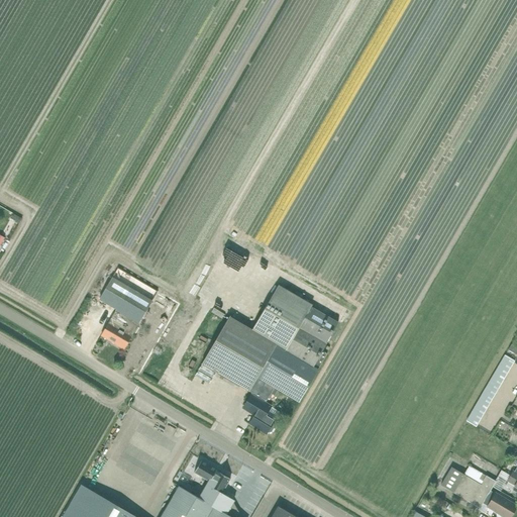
[(13,213),(10,218),(19,223),(22,218),(13,213)]
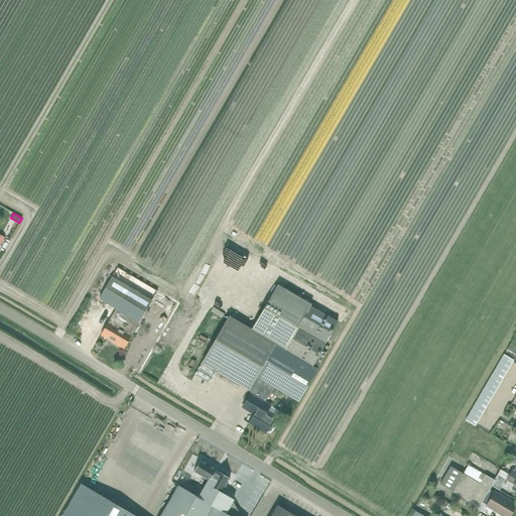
[(258,250),(267,257),(272,252),(263,245),(258,250)]
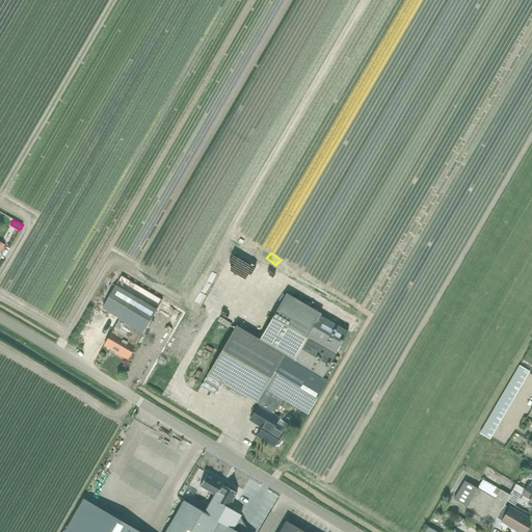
[(128,360),(157,309),(115,285),(102,309),(120,319),(104,345),(121,354),(121,355),(128,360)]
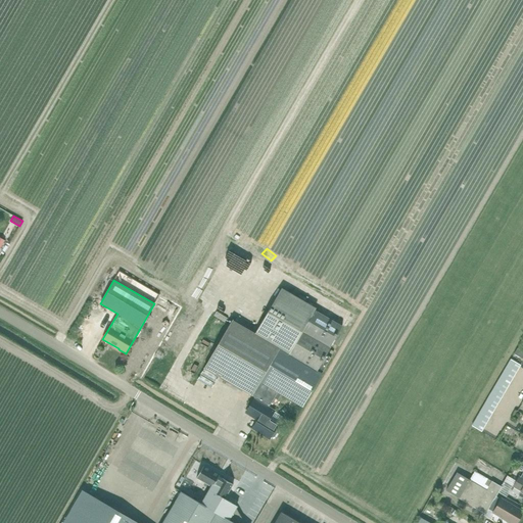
[(325,354),(341,326),(280,291),(255,334),(232,321),(204,368),(269,406),(273,398),(277,391),(287,397),(302,406),(321,373),(323,373),(331,358),(325,354)]
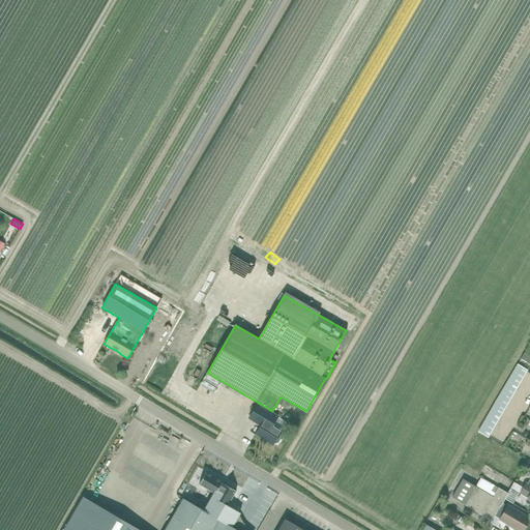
[(192,349),(196,337),(181,332),(177,344),(192,349)]
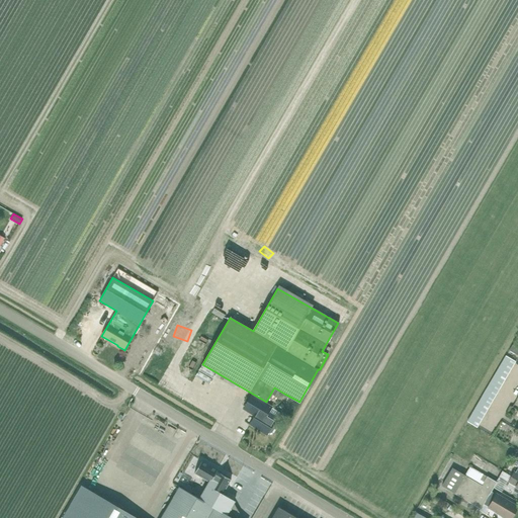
[(517,355),(517,348),(512,345),(509,350),(517,355)]
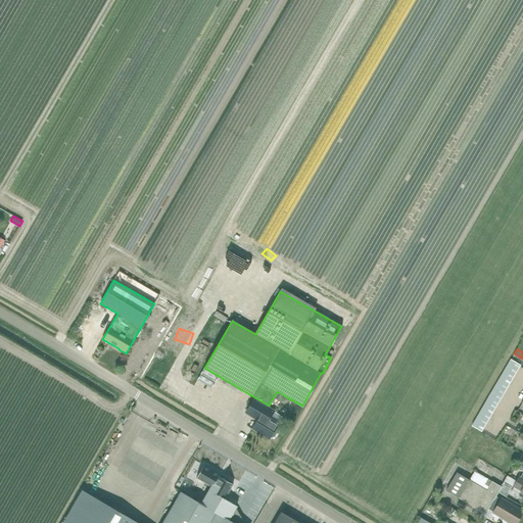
[(508,365),(518,370),(521,365),(511,360),(508,365)]
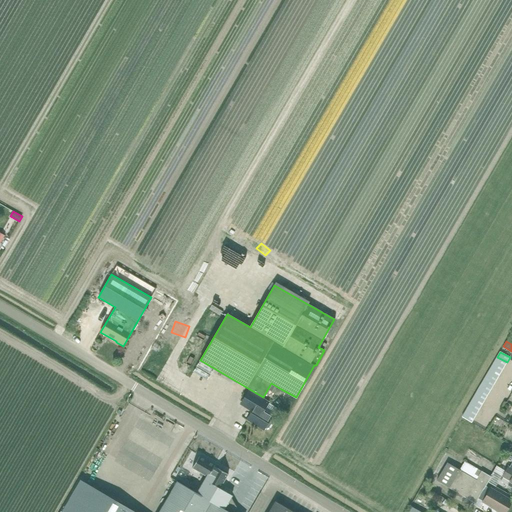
[(504,367),(507,362),(497,357),(494,362),(504,367)]
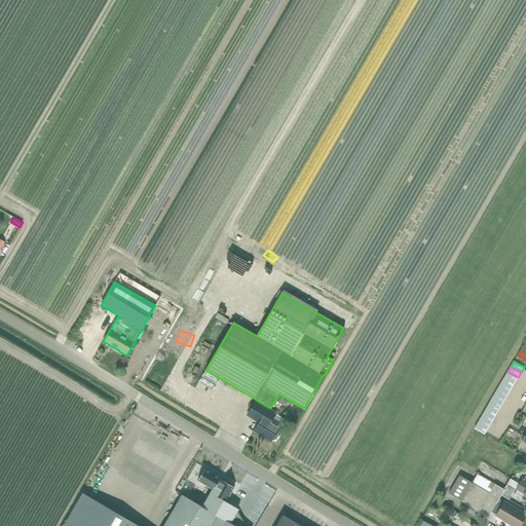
[(515,382),(518,377),(508,372),(504,377),(515,382)]
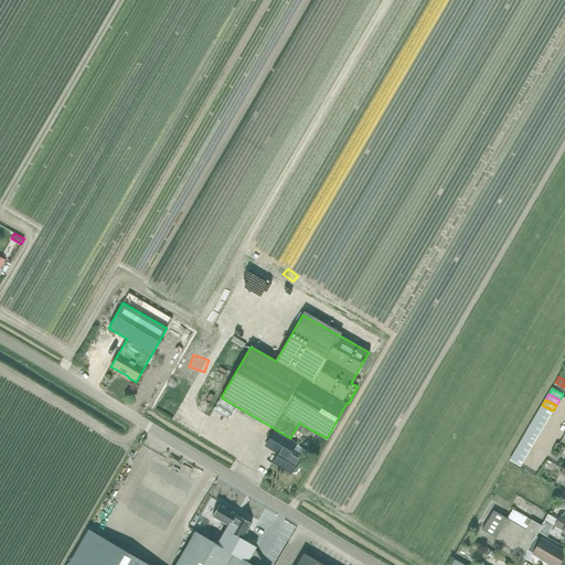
[(550,416),(553,411),(542,405),(539,411),(550,416)]
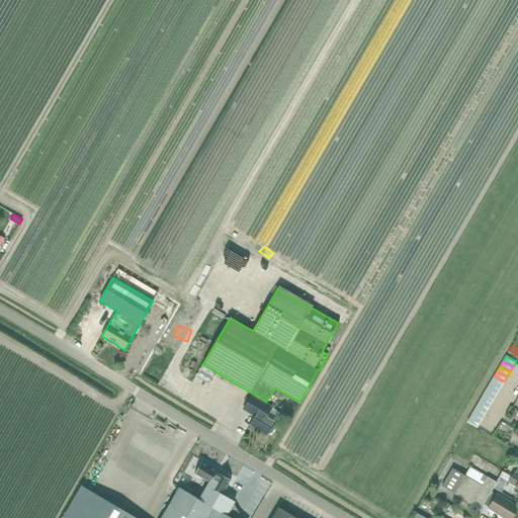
[(501,386),(504,381),(494,376),(491,381),(501,386)]
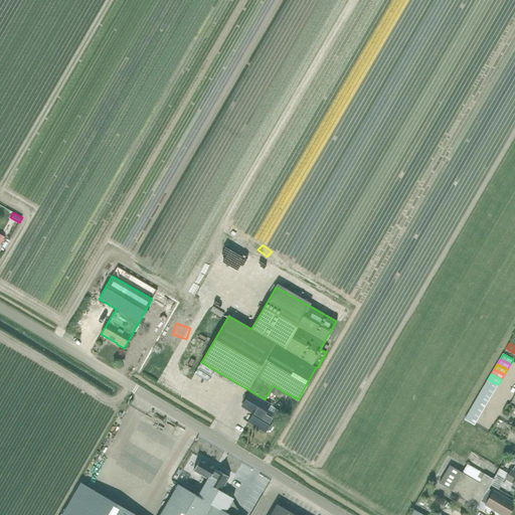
[(495,389),(498,384),(488,379),(485,384),(495,389)]
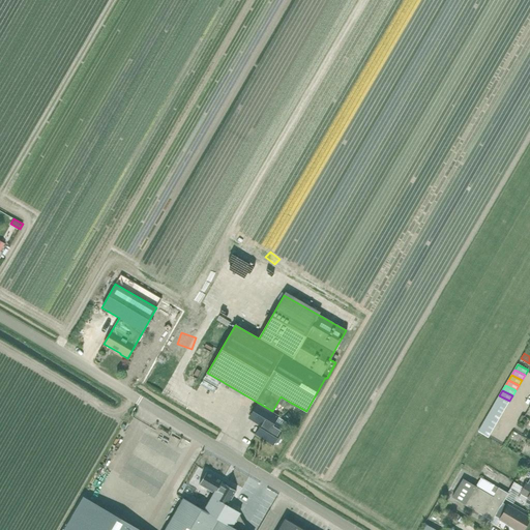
[(506,406),(509,401),(499,395),(496,401),(506,406)]
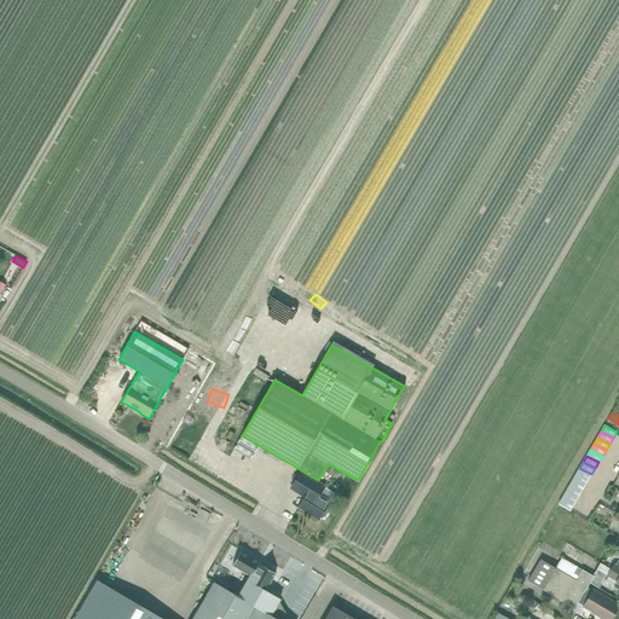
[(335,479),(340,470),(328,463),(323,472),(335,479)]
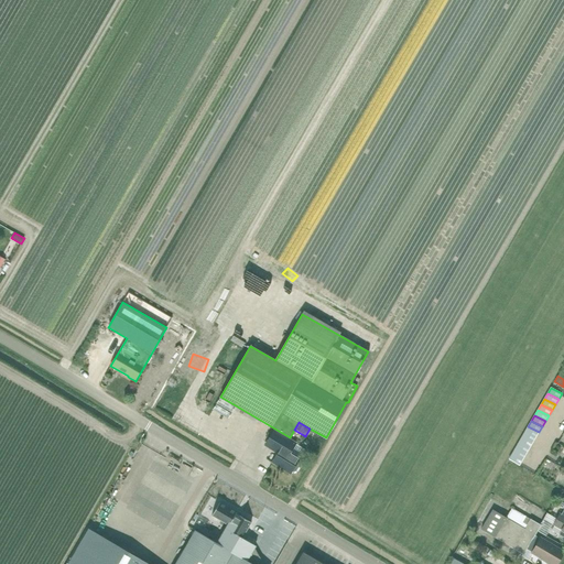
[(535,438),(539,432),(528,426),(524,432),(535,438)]
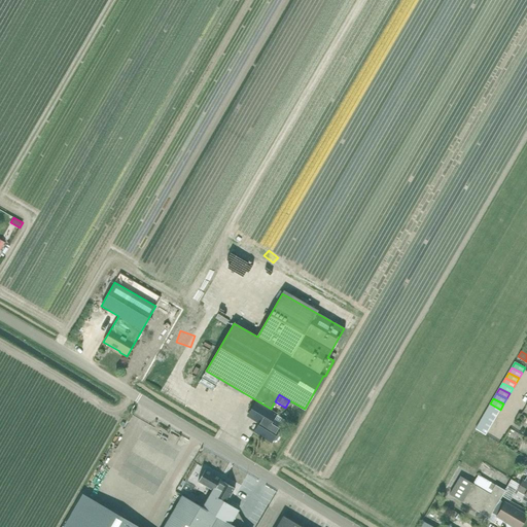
[(256,402),(249,414),(261,421),(255,431),(273,442),(274,440),(275,440),(278,440),(280,436),(279,433),(278,432),(280,428),(284,421),(276,416),(276,414),(270,411),(256,402)]
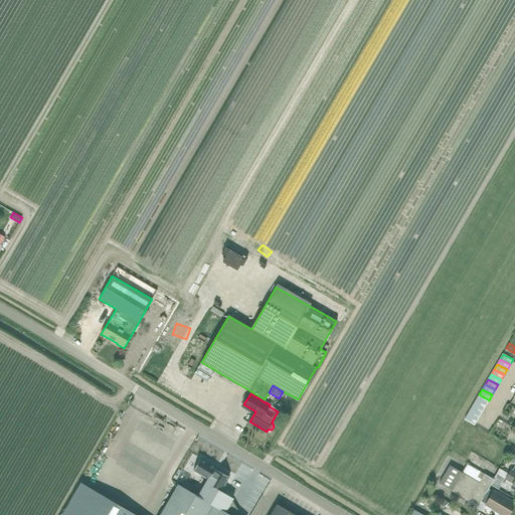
[(486,405),(489,400),(479,394),(476,399),(486,405)]
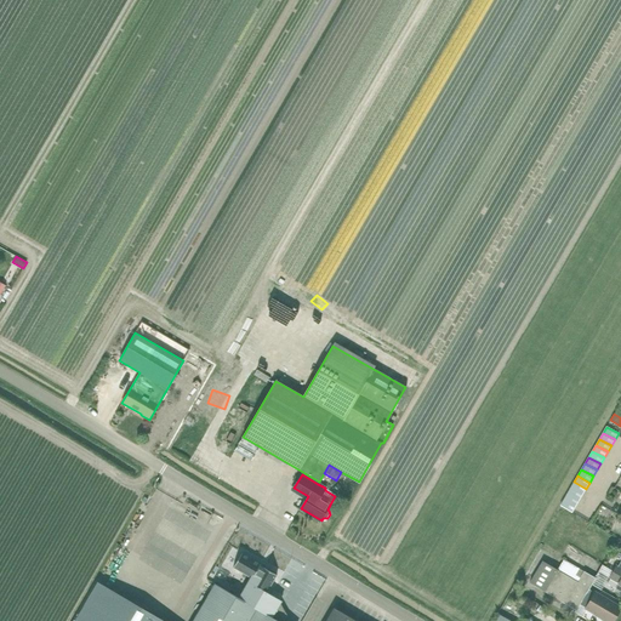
[(582,495),(586,489),(574,482),(571,488),(582,495)]
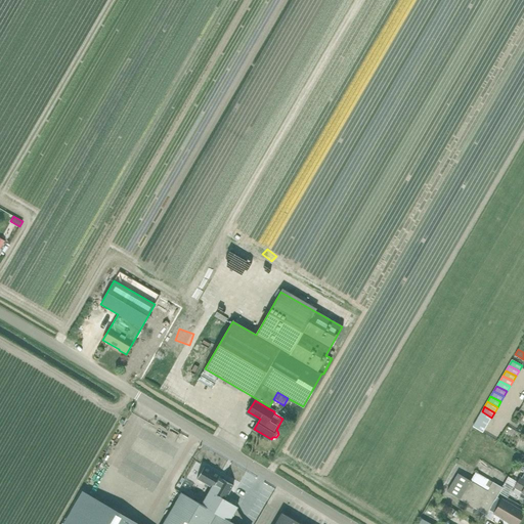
[(488,423),(491,418),(482,411),(479,417),(488,423)]
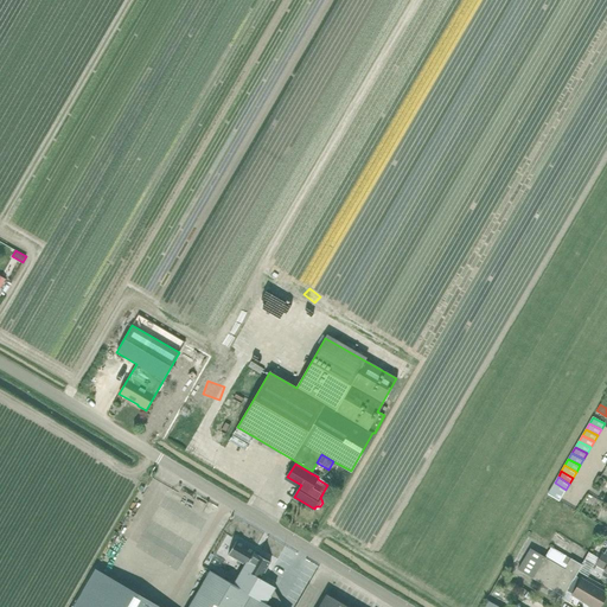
[(562,496),(566,490),(555,483),(551,489),(562,496)]
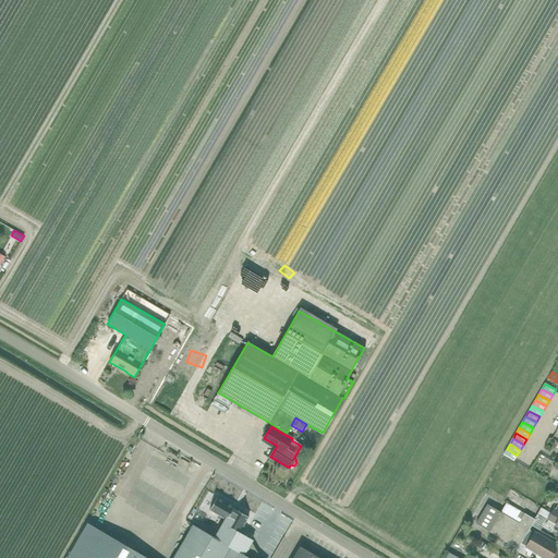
[(513,461),(517,456),(507,449),(504,455),(513,461)]
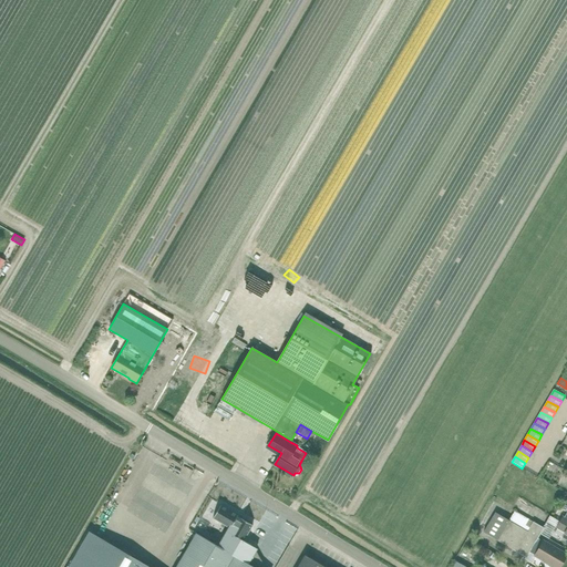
[(566,500),(566,501),(563,508),(566,511),(566,513),(565,517),(563,515),(555,528),(565,533),(563,537),(566,539),(566,500)]
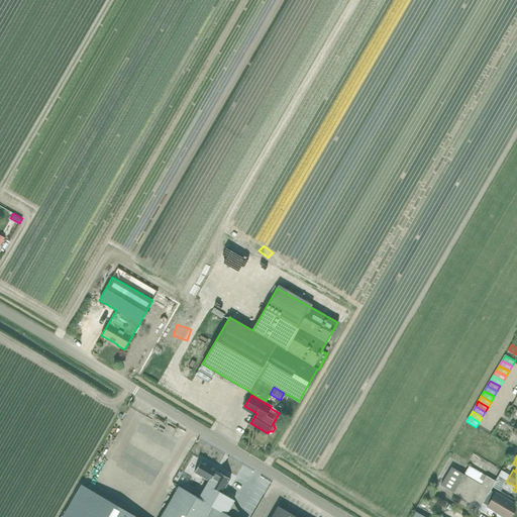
[(202,459),(194,472),(208,481),(206,485),(221,494),(222,492),(230,477),(210,464),(202,459)]
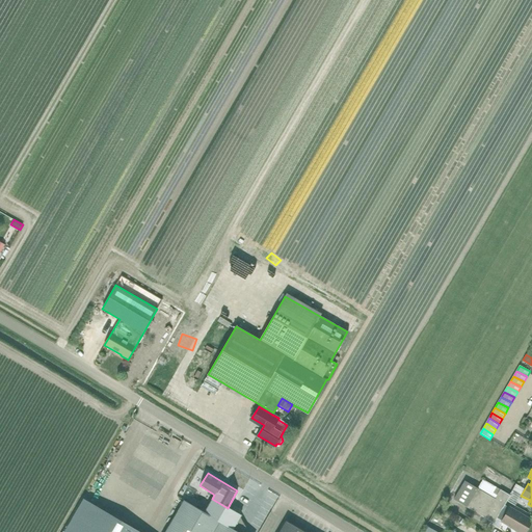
[(525,531),(531,520),(509,507),(504,505),(510,496),(483,479),(478,488),(464,480),(453,500),(494,523),(497,517),(501,521),(519,531),(525,531)]
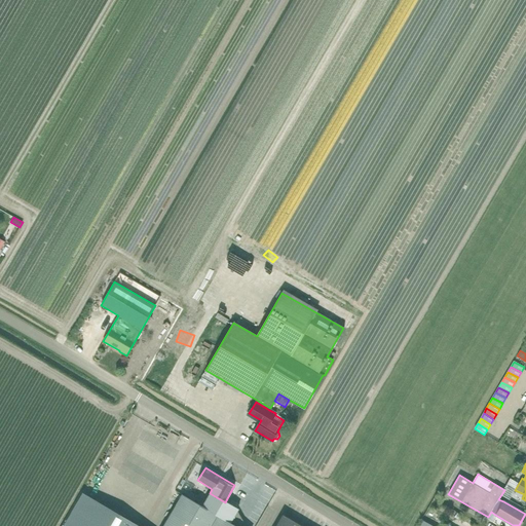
[(505,487),(511,491),(516,482),(510,479),(505,487)]
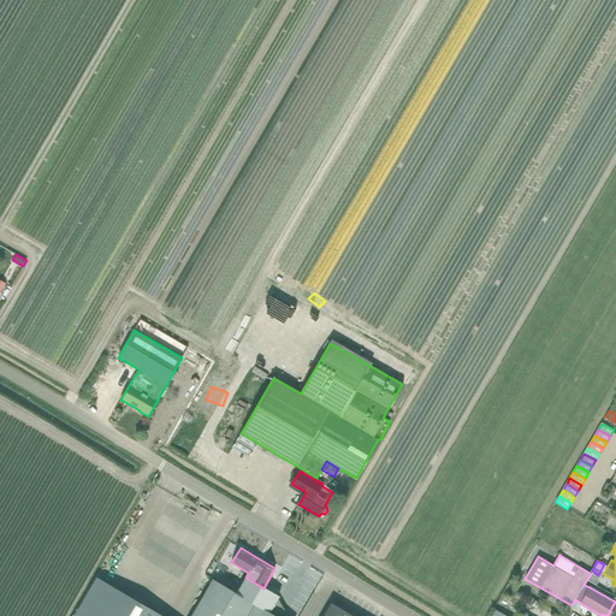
[(161,615),(99,579),(96,578),(73,615),(161,615)]
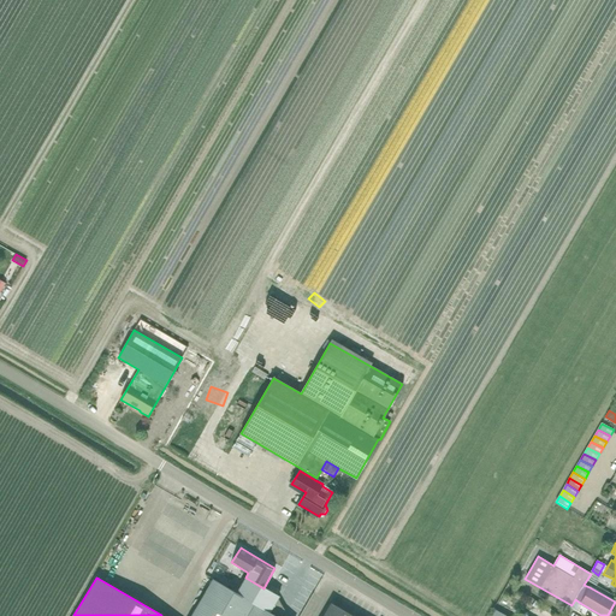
[(277,594),(265,586),(264,588),(246,578),(237,592),(267,610),(277,594)]
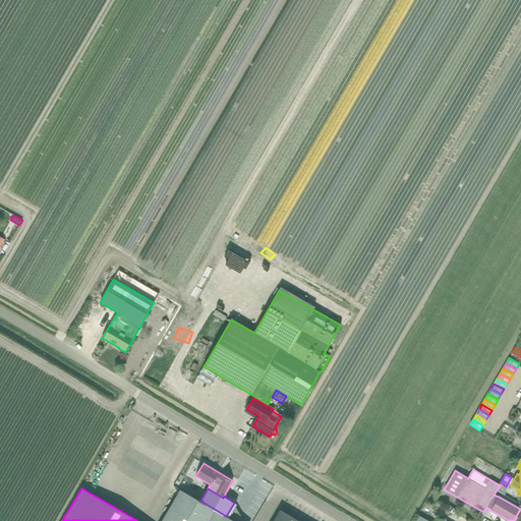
[(234,520),(226,516),(200,501),(181,489),(162,520),(234,520)]
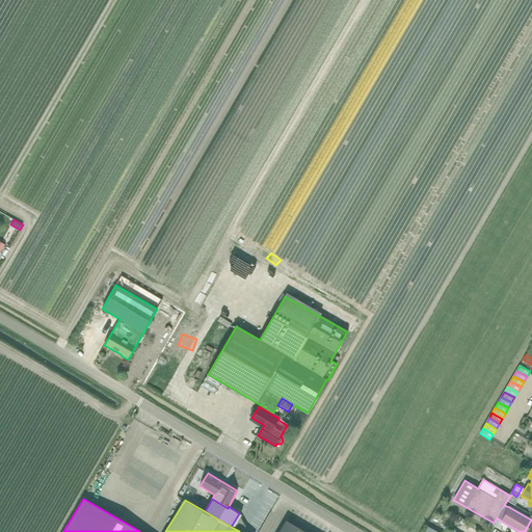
[(304,531),(286,521),(278,531),(304,531)]
